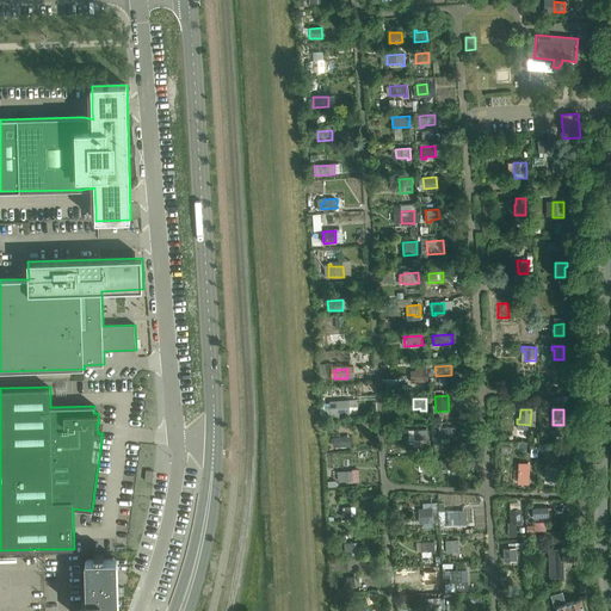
[(439,429),(439,439),(452,438),(457,438),(456,429),(451,429),(439,429)]
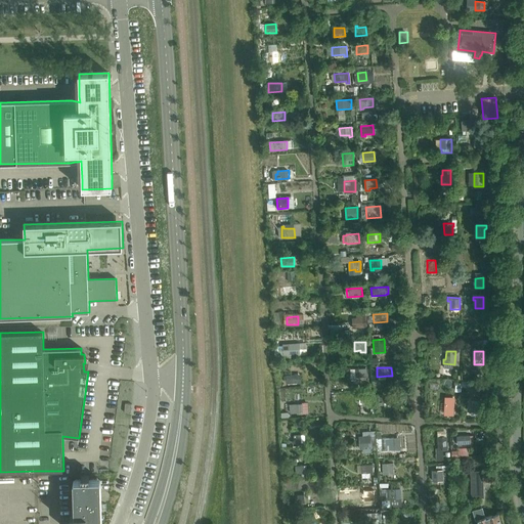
[(367,377),(366,368),(359,368),(359,378),(367,377)]
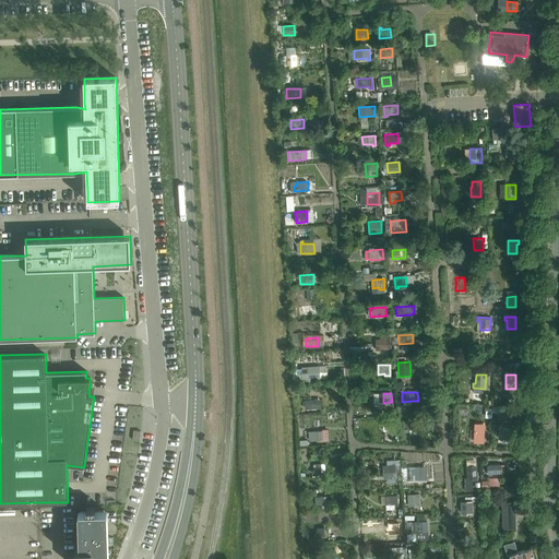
[(317,409),(317,400),(306,401),(306,409),(317,409)]
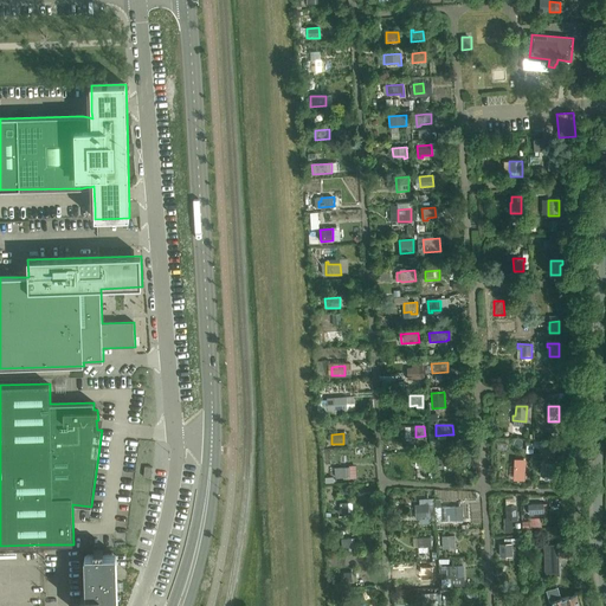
[(437,457),(438,469),(444,469),(443,465),(452,465),(451,456),(437,457)]
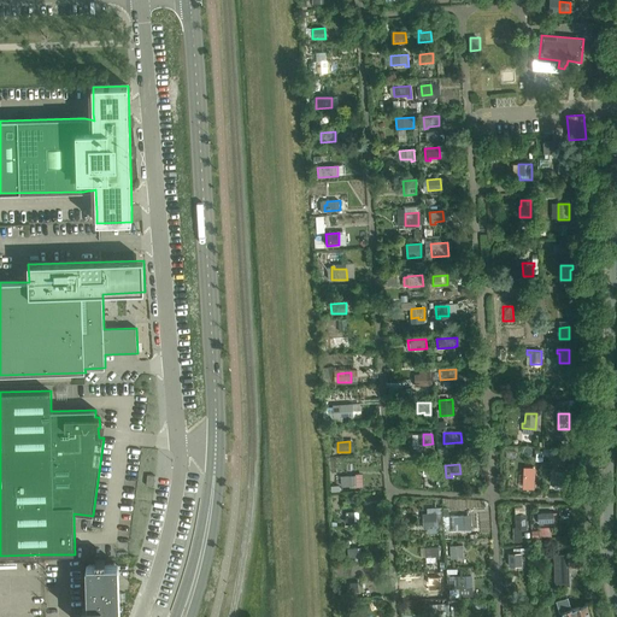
[(421,466),(422,477),(427,477),(427,476),(430,475),(432,477),(435,476),(434,465),(421,466)]
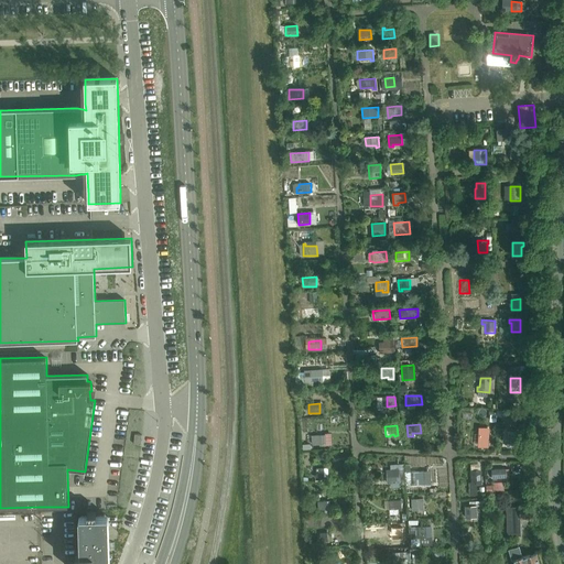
[(479,446),(488,446),(489,430),(486,430),(486,434),(479,434),(479,446)]
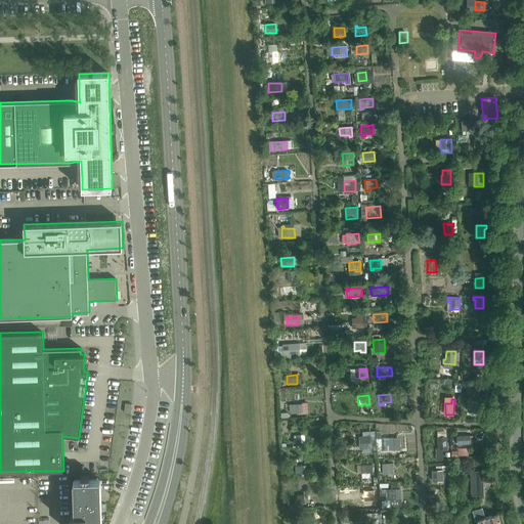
[(474,416),(482,416),(482,401),(479,401),(479,403),(474,402),(474,416)]
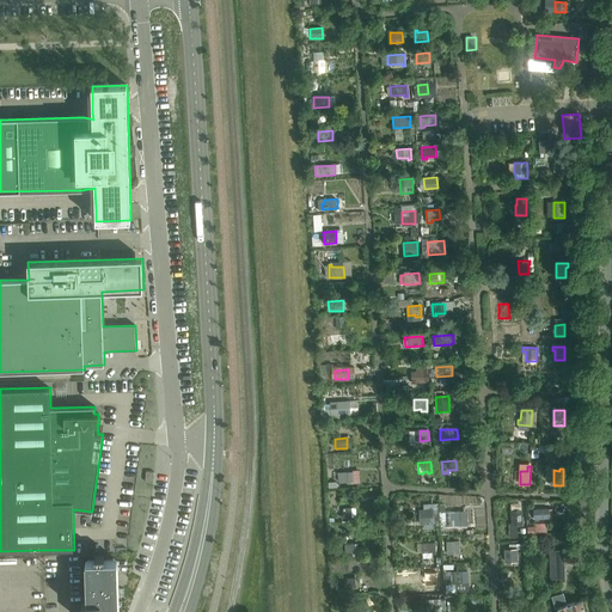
[(354,482),(354,472),(338,472),(338,482),(354,482)]
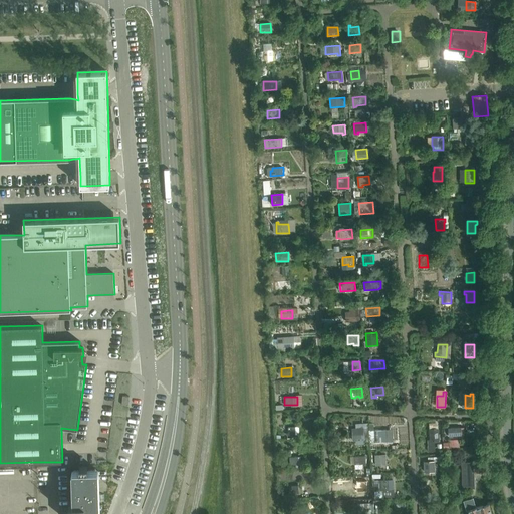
[(438,423),(429,424),(430,429),(429,429),(430,440),(434,440),(434,442),(440,442),(439,429),(438,423)]
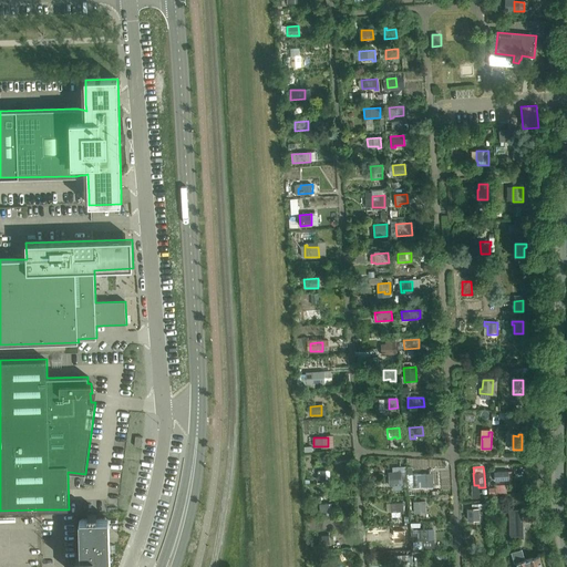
[(330,480),(330,471),(318,471),(318,477),(316,477),(316,480),(330,480)]
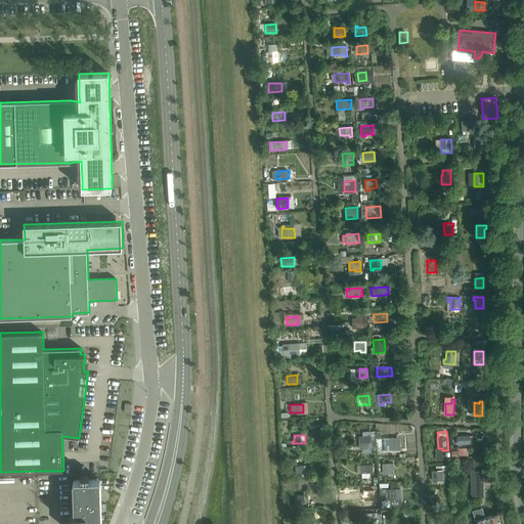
[(470,435),(456,436),(457,444),(471,444),(471,443),(473,443),(473,436),(470,436),(470,435)]
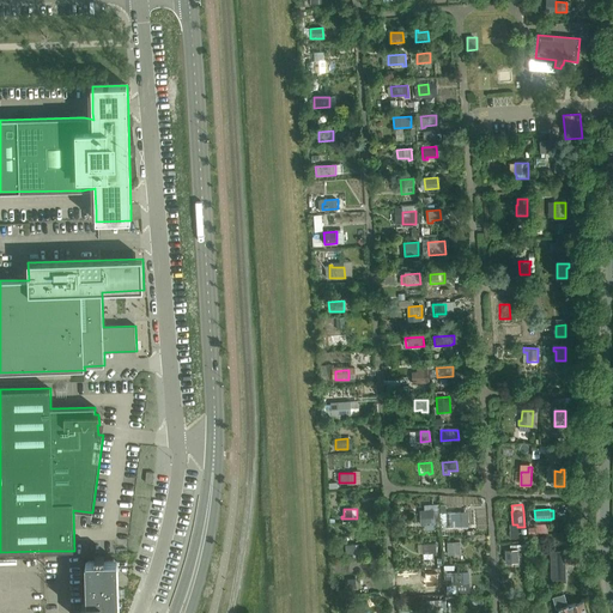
[(414,511),(416,525),(432,525),(432,527),(435,527),(435,510),(414,511)]
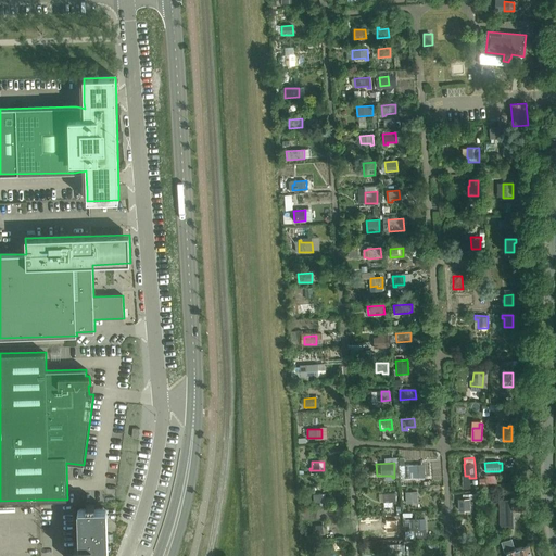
[(419,464),(404,465),(405,476),(409,476),(409,474),(419,472),(419,464)]
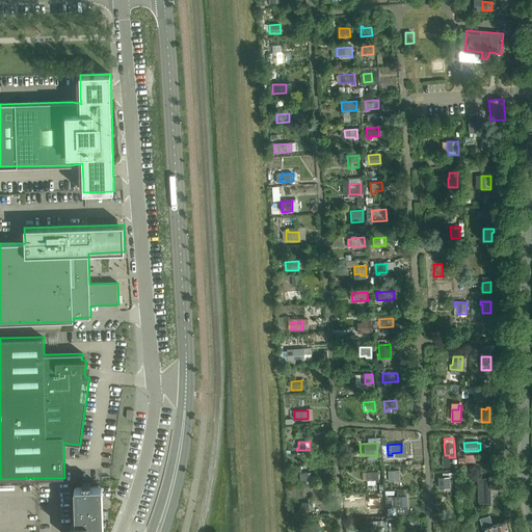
[(310,469),(300,469),(301,480),(307,479),(307,480),(311,480),(310,469)]
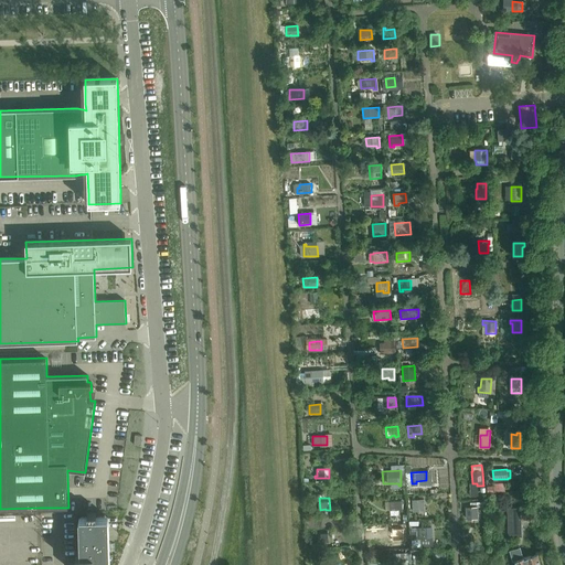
[(425,500),(413,500),(414,512),(426,511),(425,500)]
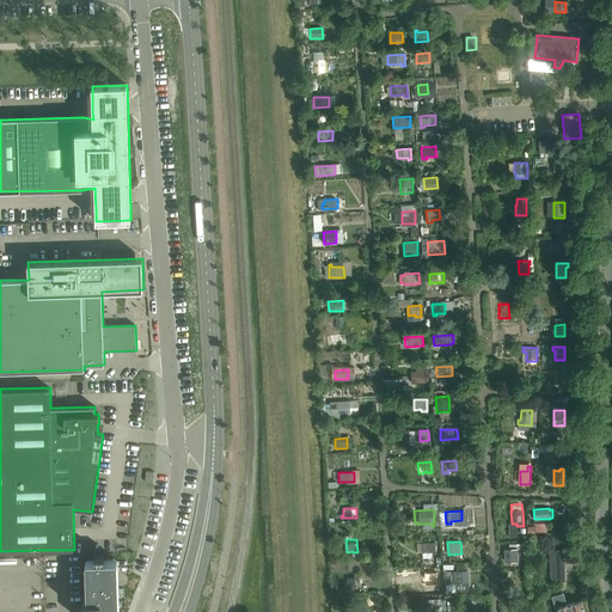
[(436,555),(435,543),(422,544),(422,554),(433,552),(433,555),(436,555)]
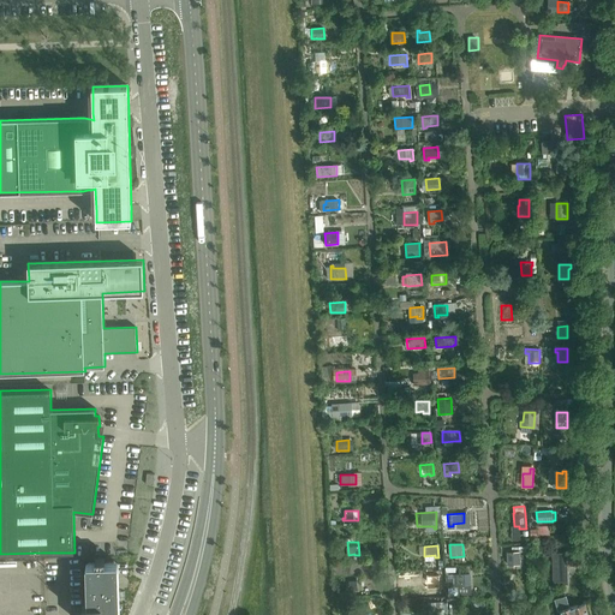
[(507,565),(520,565),(520,551),(507,553),(507,565)]
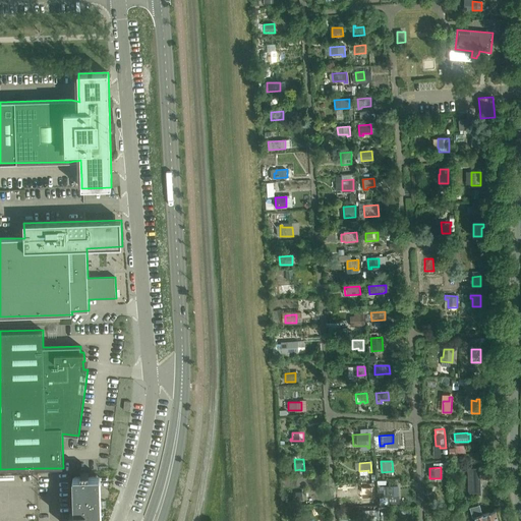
[(468,469),(469,477),(469,483),(476,482),(476,478),(480,478),(480,479),(493,478),(493,467),(468,469)]
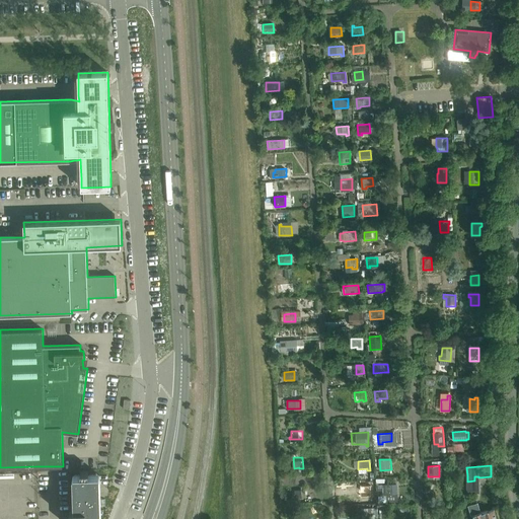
[(100,518),(100,474),(88,474),(88,471),(81,471),(81,475),(73,475),(74,509),(70,509),(70,518),(100,518)]
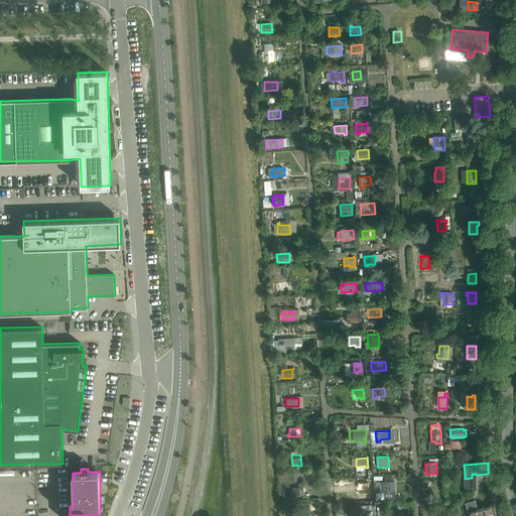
[(472,478),(465,479),(465,492),(477,492),(476,475),(476,474),(472,474),(472,478)]
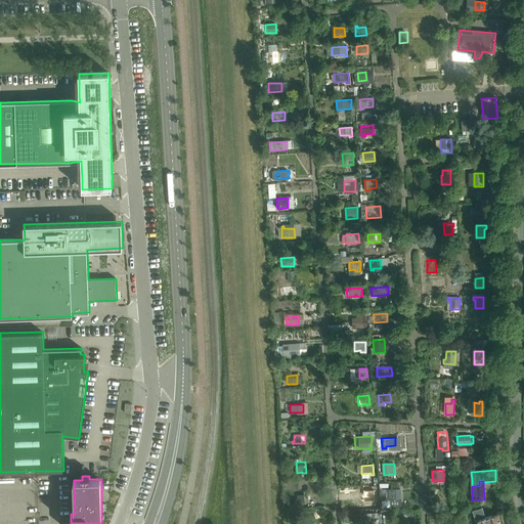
[(402,497),(401,488),(385,489),(385,490),(382,490),(383,499),(388,499),(388,497),(402,497)]
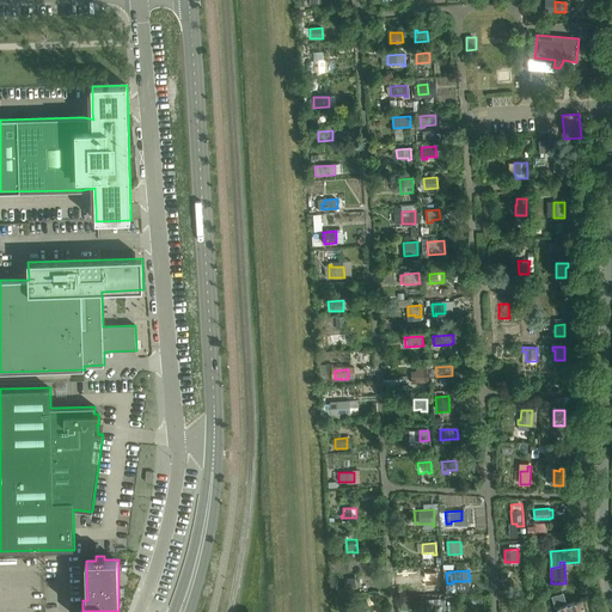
[(438,574),(426,575),(426,587),(438,586),(438,574)]
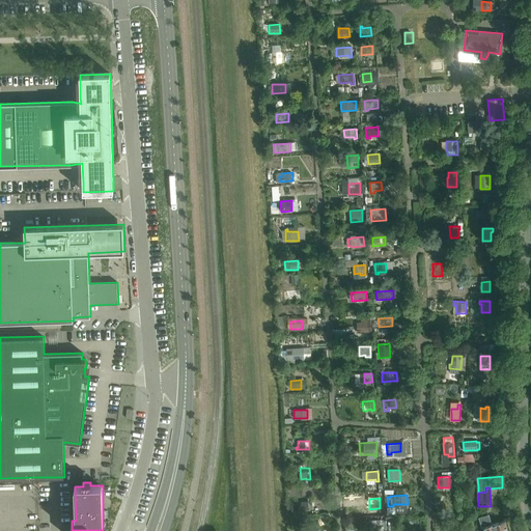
[(300,506),(300,510),(313,509),(312,502),(308,502),(308,501),(302,502),(302,505),(300,506)]
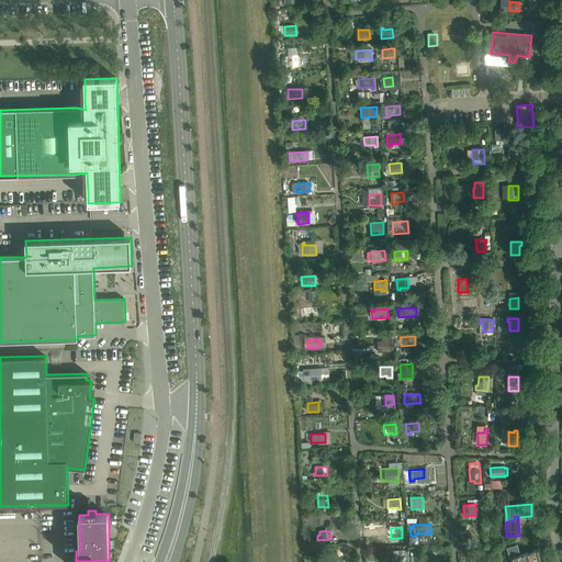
[(537,561),(535,551),(520,555),(518,544),(506,548),(507,551),(509,558),(512,558),(513,561),(515,560),(515,561),(537,561)]
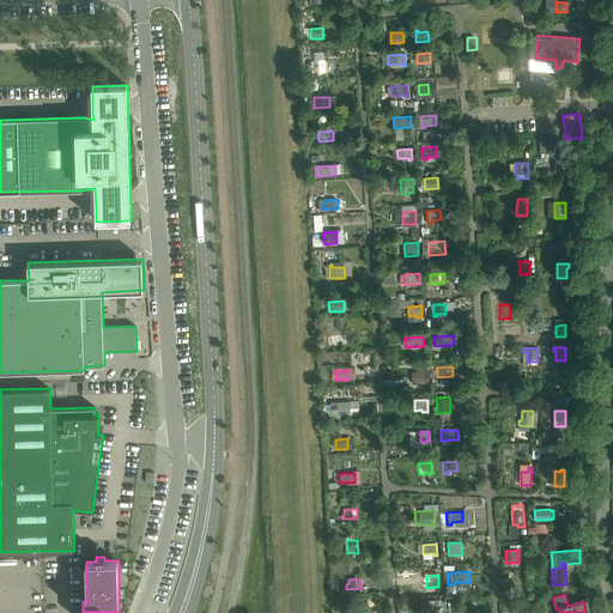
[(428,612),(443,612),(443,600),(428,601),(428,612)]
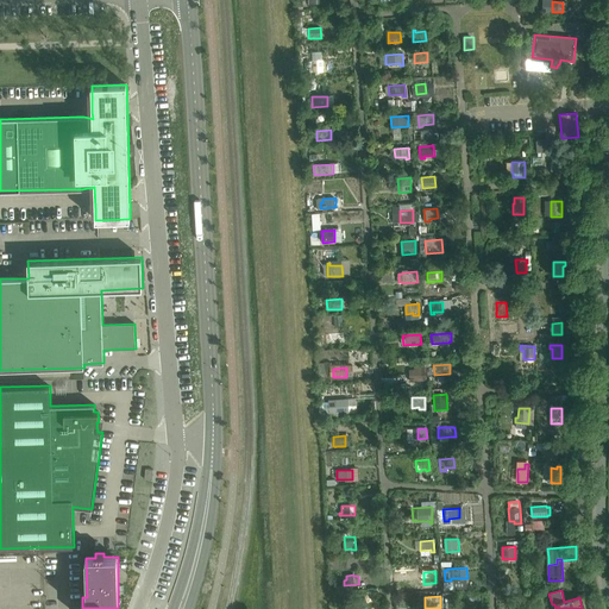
[(458,608),(457,598),(449,600),(449,608),(458,608)]
